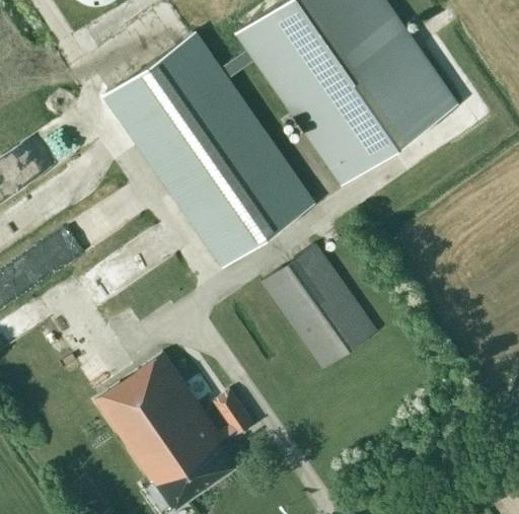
[(457,106),(383,0),(287,0),(237,34),(341,187),(457,106)]
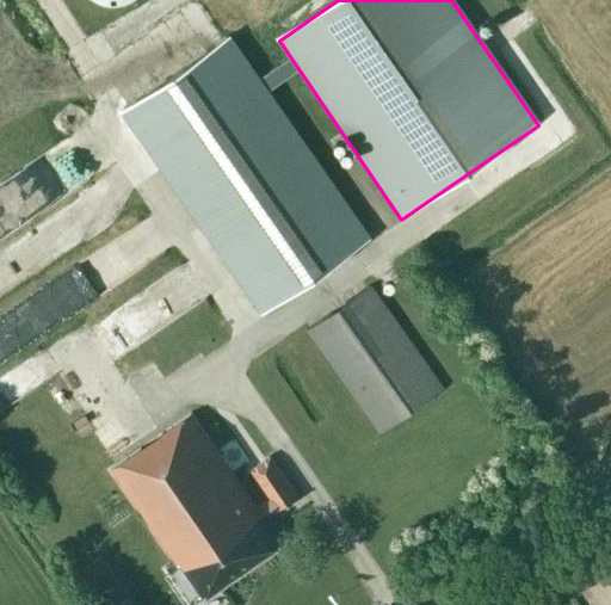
[(364,245),(223,42),(125,110),(266,313),(364,245)]
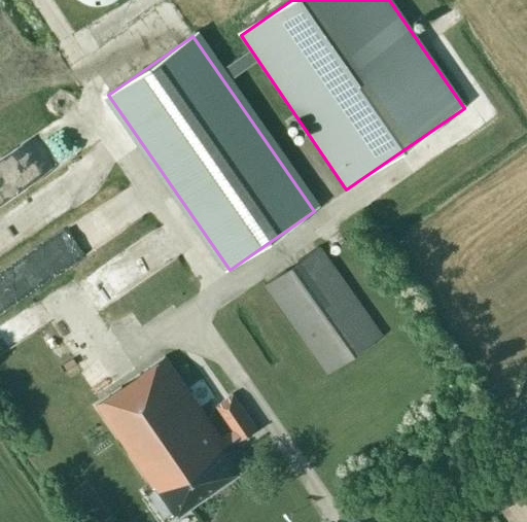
[(0,222),(48,193),(22,151),(0,164),(0,222)]
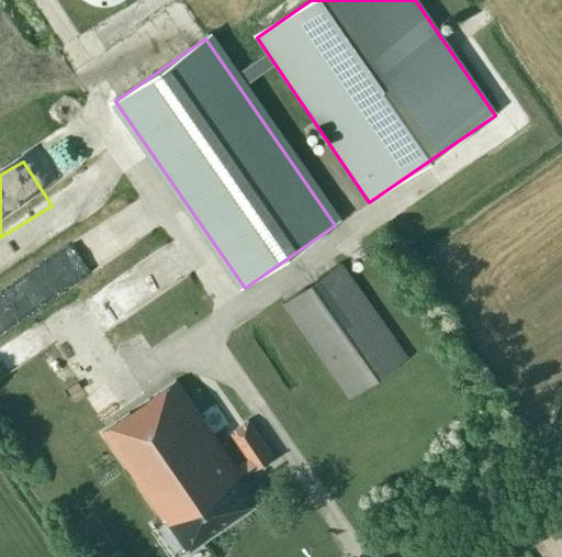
[(64,203),(0,243),(0,282),(81,231),(64,203)]
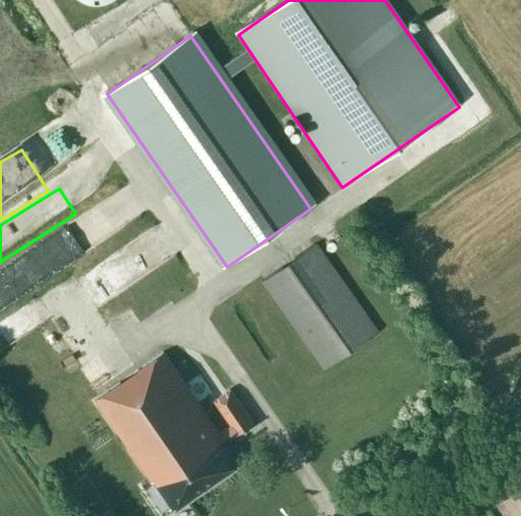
[(118,202),(0,276),(0,313),(135,229),(118,202)]
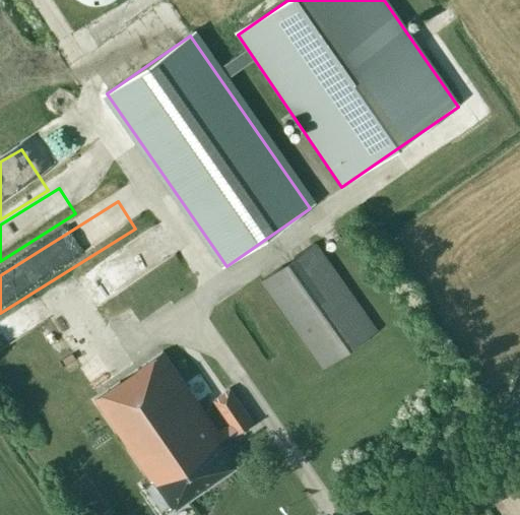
[(313,247),(262,283),(324,371),(375,335),(313,247)]
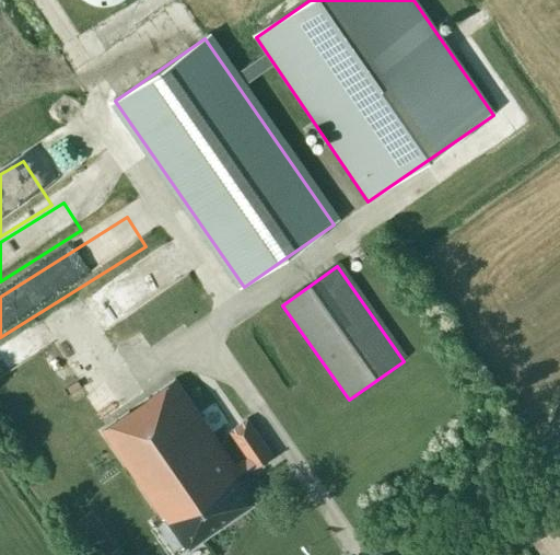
[(112,316),(156,288),(143,267),(98,296),(104,305),(66,328),(78,347),(116,324),(112,316)]
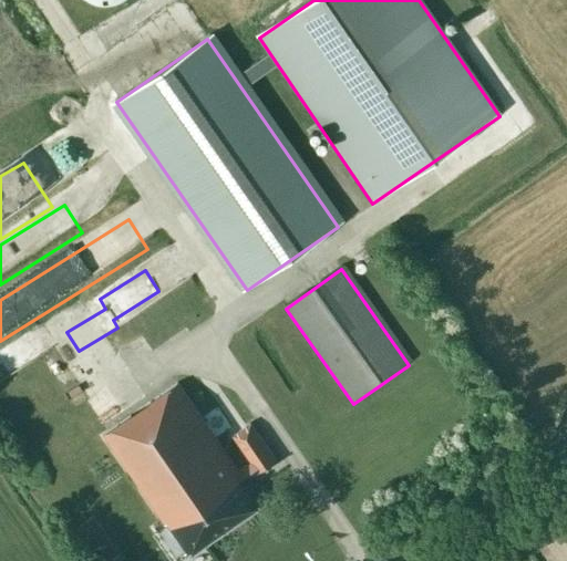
[(45,336),(24,345),(30,359),(51,350),(45,336)]
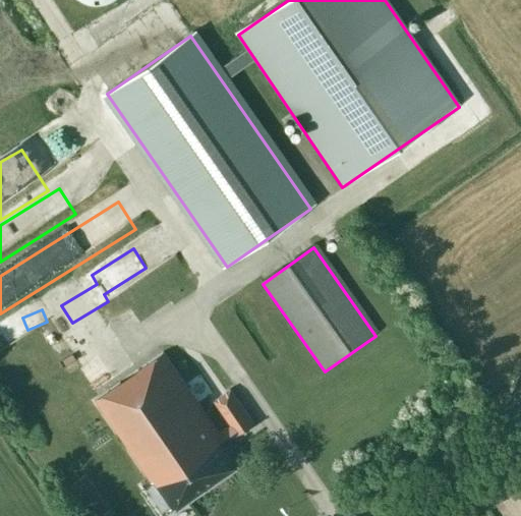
[(0,334),(0,357),(20,339),(9,326),(0,334)]
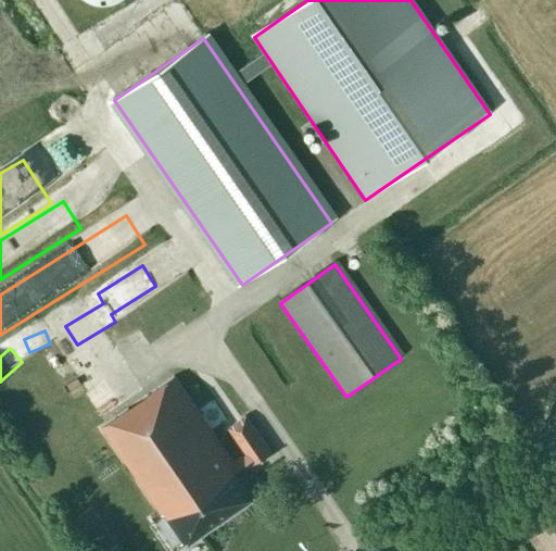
[(172,378),(155,390),(152,386),(97,425),(182,550),(262,495),(245,472),(252,467),(269,455),(244,420),(227,431),(245,458),(232,466),(172,378)]
